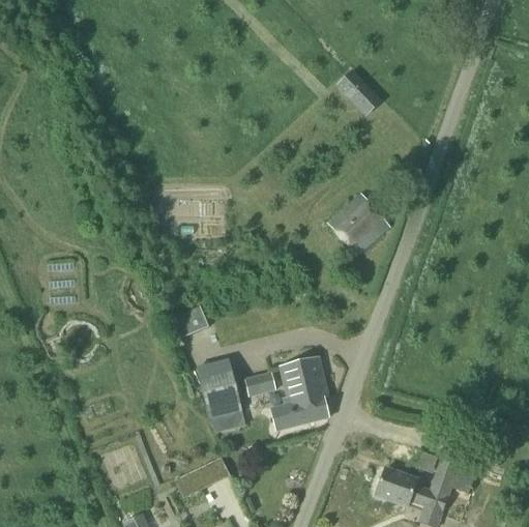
[(363,82),(347,97),(365,117),(382,101),(363,82)]
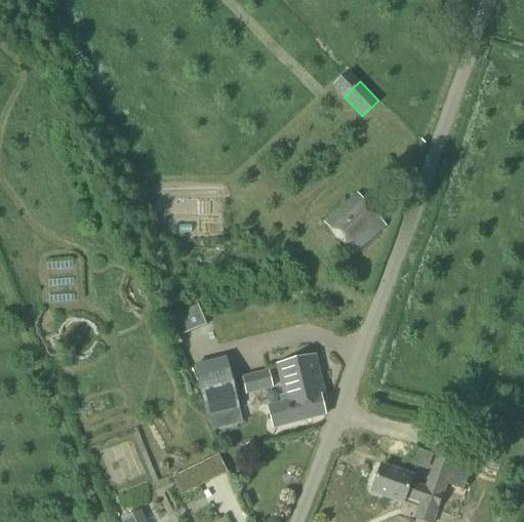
[(353,253),(386,224),(358,192),(324,221),(353,253)]
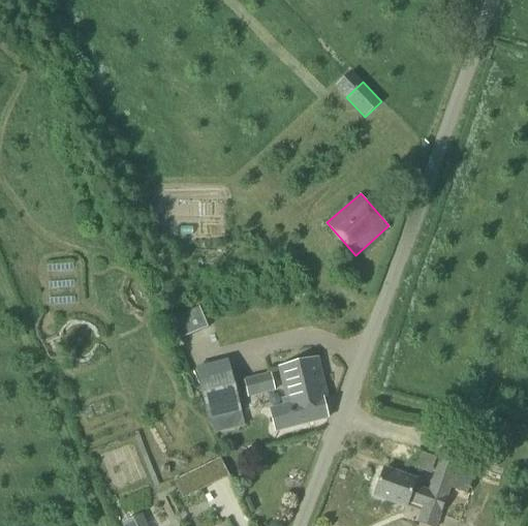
[(177,339),(208,326),(199,306),(168,318),(177,339)]
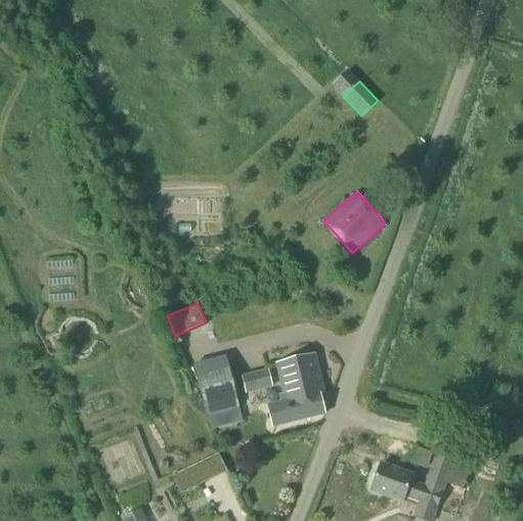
[(273,425),(325,413),(320,392),(324,391),(314,353),(276,362),(285,393),(279,394),(281,399),(267,403),(273,425)]
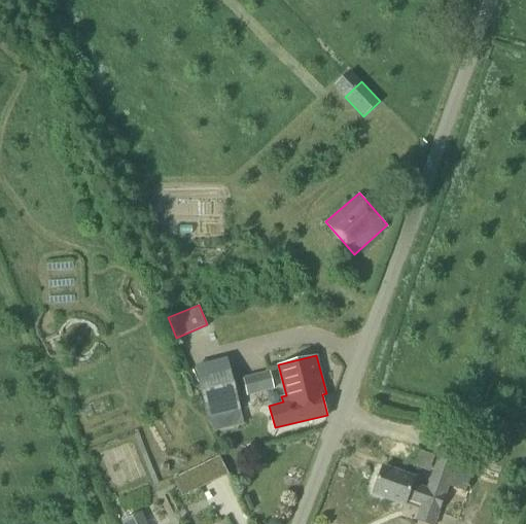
[(247,394),(273,388),(269,370),(243,376),(247,394)]
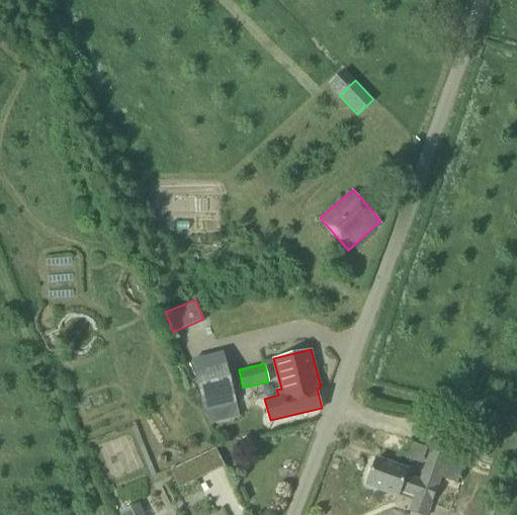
[(203,410),(237,402),(228,364),(195,372),(203,410)]
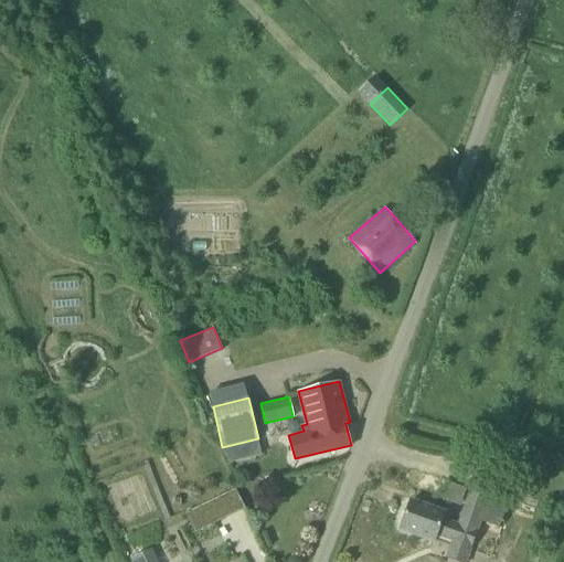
[(487,502),(506,509),(515,481),(497,475),(487,502)]
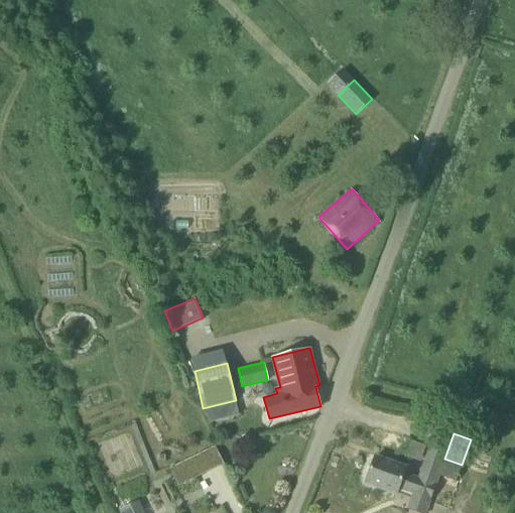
[(433,491),(444,459),(427,453),(418,477),(404,472),(406,467),(375,456),(365,481),(397,493),(399,487),(414,493),(417,486),(433,491)]
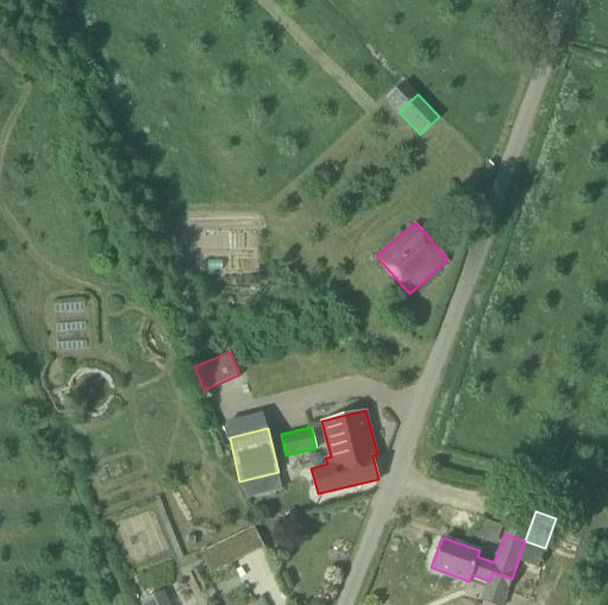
[(242,558),(232,537),(201,552),(211,572),(233,561),(242,558)]
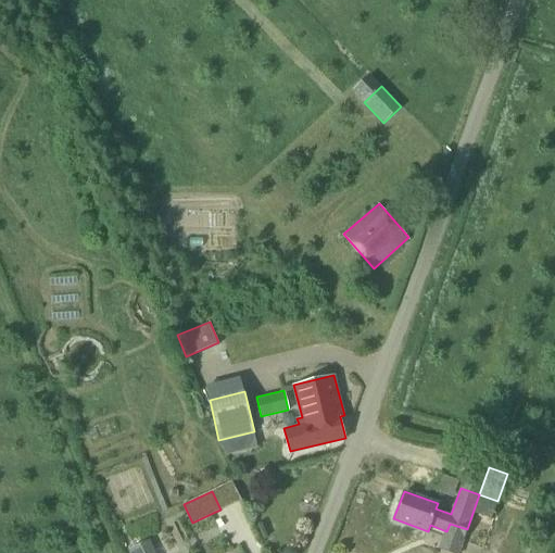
[(156,552),(150,539),(128,550),(129,552),(156,552)]
